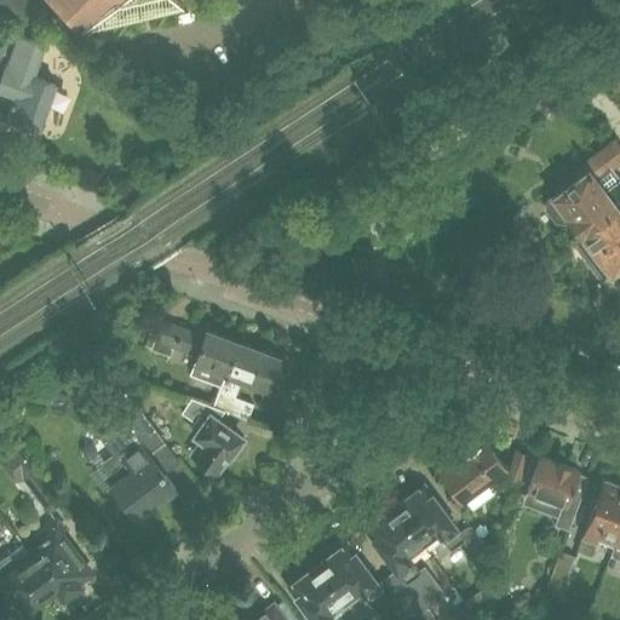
[(39,5),(33,0),(13,0),(18,4),(11,11),(24,24),(39,5)]
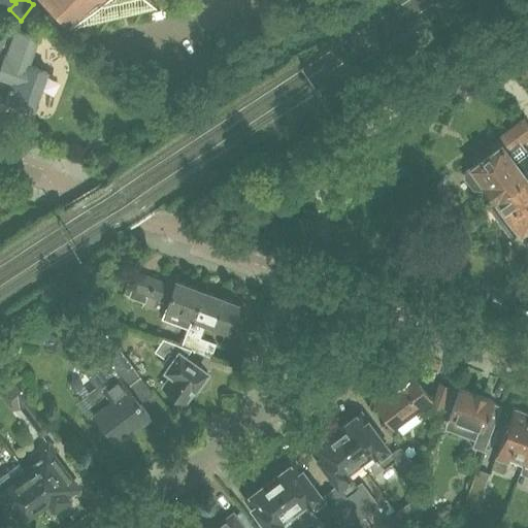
[(51,0),(70,19),(156,3),(153,0),(51,0)]
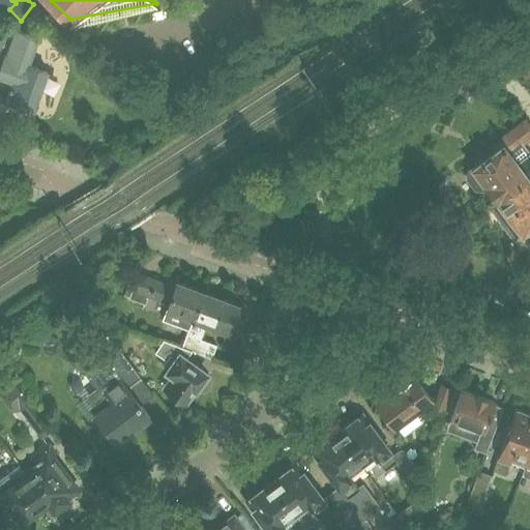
[(46,69),(27,62),(35,36),(13,29),(0,38),(0,71),(1,69),(15,74),(5,99),(32,109),(46,69)]
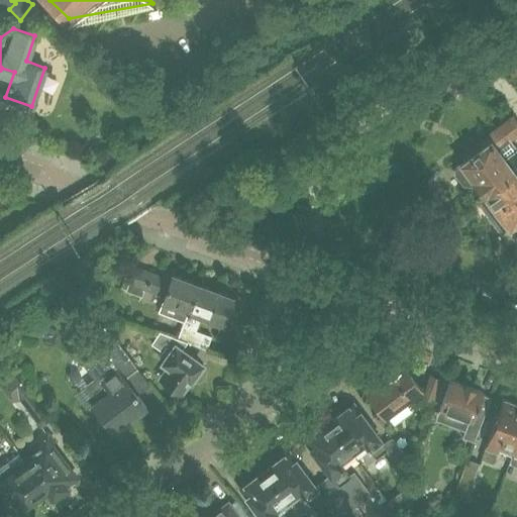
[(456,167),(455,173),(463,184),(471,184),(474,182),(484,195),(485,195),(516,171),(516,147),(516,148),(509,139),(516,132),(516,121),(513,116),(487,136),(486,135),(466,150),(470,157),(456,167)]
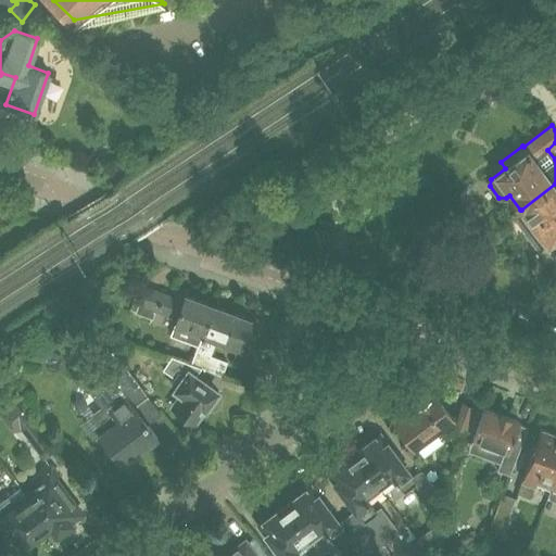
[(520,210),(514,215),(525,230),(523,230),(540,251),(547,244),(555,255),(555,254),(555,184),(521,210),(520,210)]
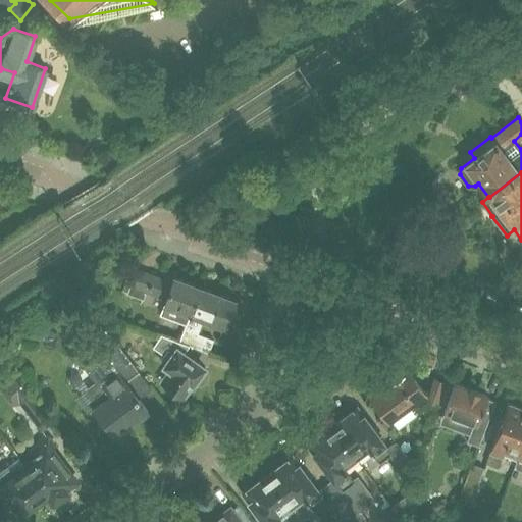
[(186,323),(200,288),(173,277),(171,282),(137,269),(128,293),(142,298),(144,292),(165,299),(163,304),(164,304),(160,314),(186,323)]
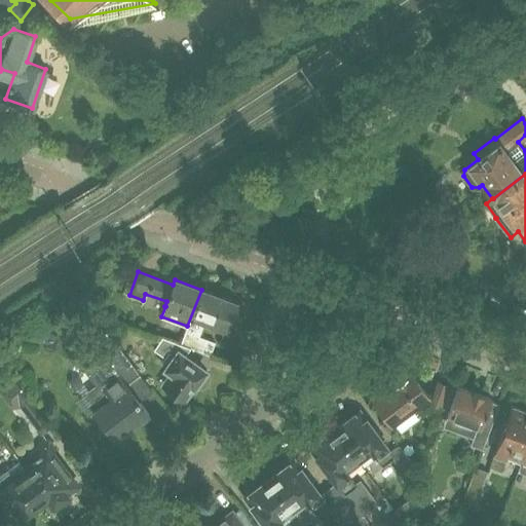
[(119,278),(111,273),(106,282),(114,287),(119,278)]
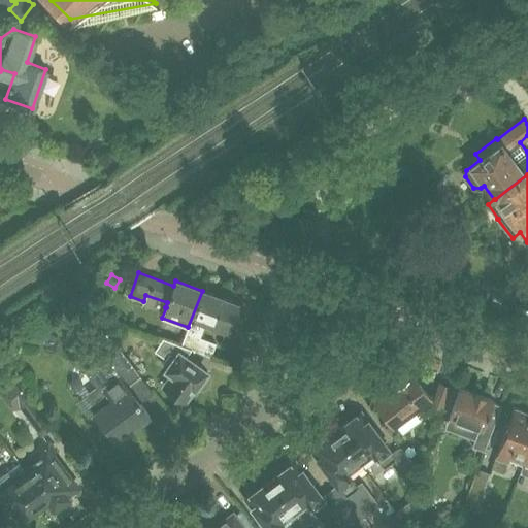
[(72,311),(84,302),(75,292),(74,290),(64,298),(62,300),(71,310),(72,311)]
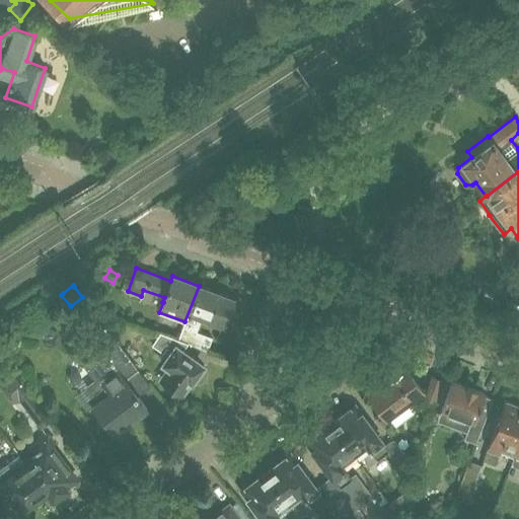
[(234,299),(215,292),(199,286),(184,321),(178,339),(189,343),(207,350),(212,338),(194,330),(199,315),(225,324),(229,313),(232,314),(236,304),(233,303),(234,299)]
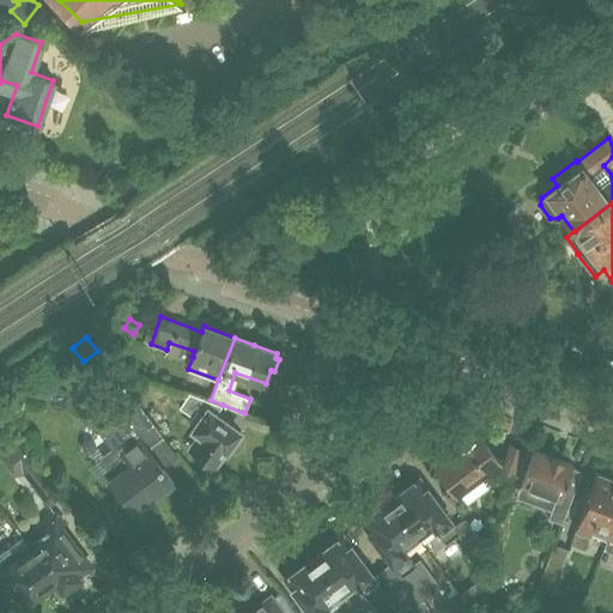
[(174,483),(159,463),(141,441),(157,429),(122,382),(99,400),(98,407),(126,444),(121,449),(119,447),(114,445),(101,455),(115,474),(109,479),(134,513),(174,483)]
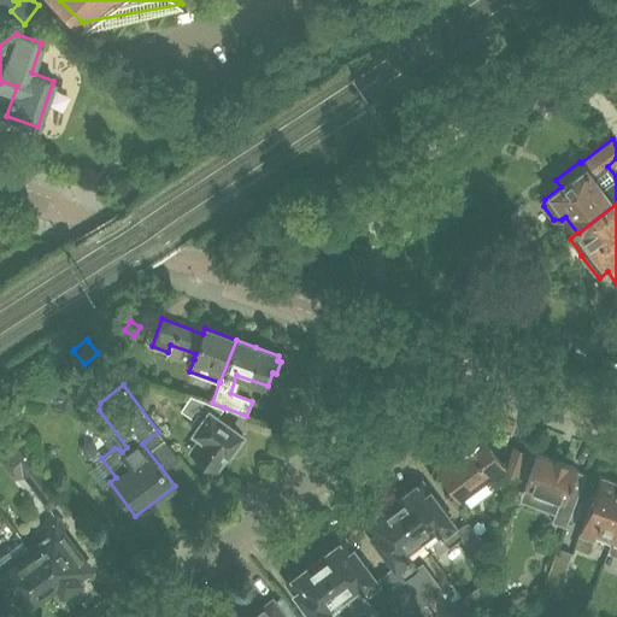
[(224,407),(212,403),(194,397),(182,412),(193,419),(189,423),(198,429),(195,433),(204,439),(193,453),(213,468),(225,451),(229,453),(230,454),(233,456),(236,456),(239,454),(241,453),(244,451),(245,450),(245,447),(246,446),(246,445),(246,442),(246,441),(245,440),(244,438),(244,436),(241,435),(217,417),(224,407)]
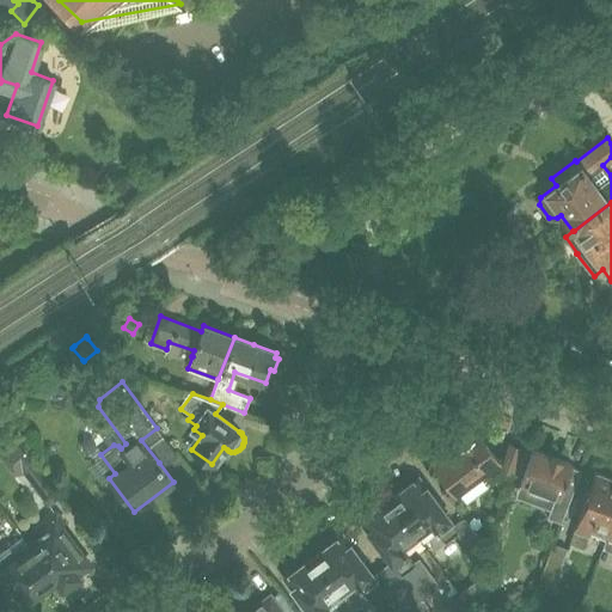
[(496,458),(491,452),(477,433),(435,464),(456,490),(476,475),(483,479),(500,469),(513,473),(522,447),(508,442),(502,460),(496,458)]
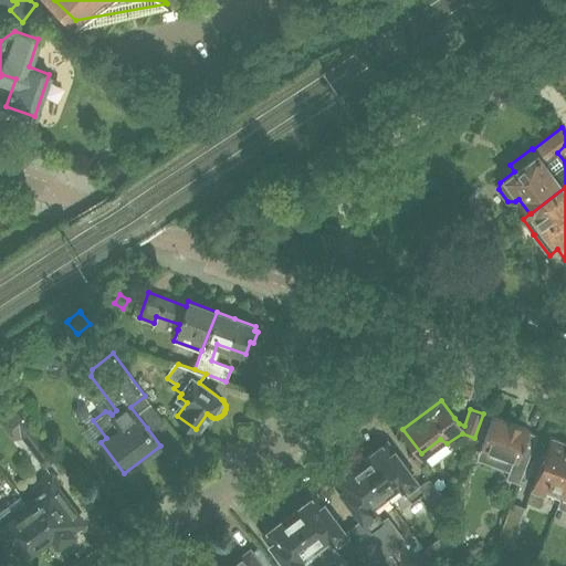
[(519,482),(527,460),(536,436),(527,432),(528,429),(519,425),(520,423),(509,420),(509,421),(493,415),(485,436),(482,444),(515,457),(511,469),(507,478),(519,482)]
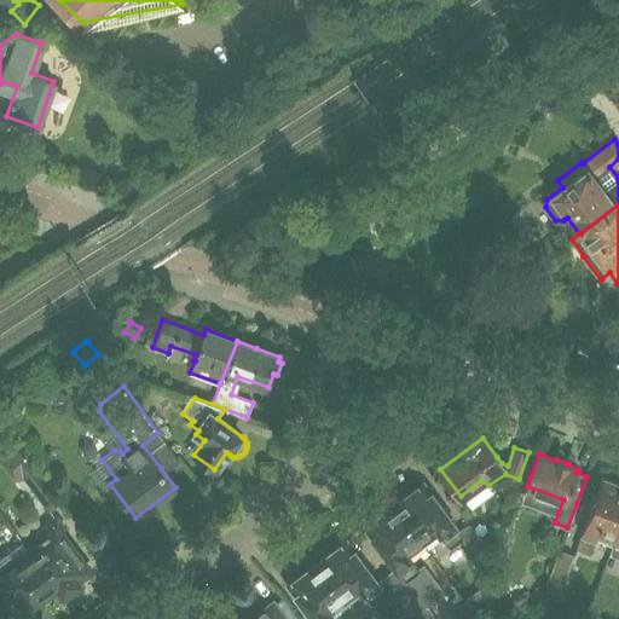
[(25,476),(51,512),(63,502),(38,467),(25,476)]
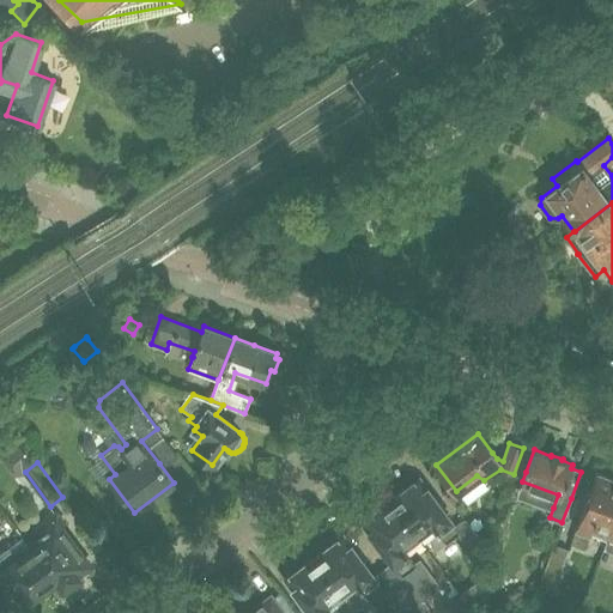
[(612,521),(612,479),(598,473),(571,541),(584,547),(593,525),(610,530),(612,521)]
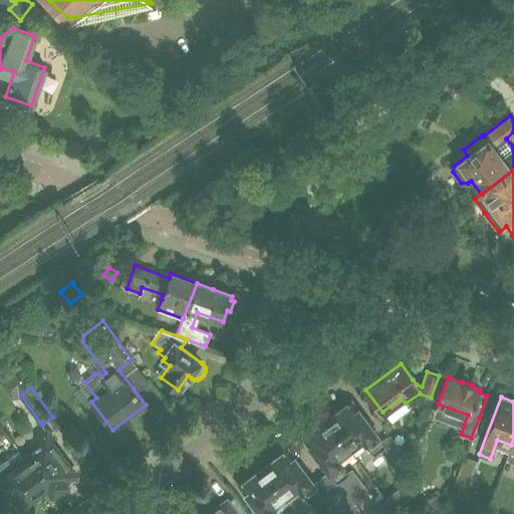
[(357,410),(355,411),(349,403),(327,419),(349,449),(361,440),(372,455),(382,447),(393,461),(403,453),(389,435),(380,441),(357,410)]
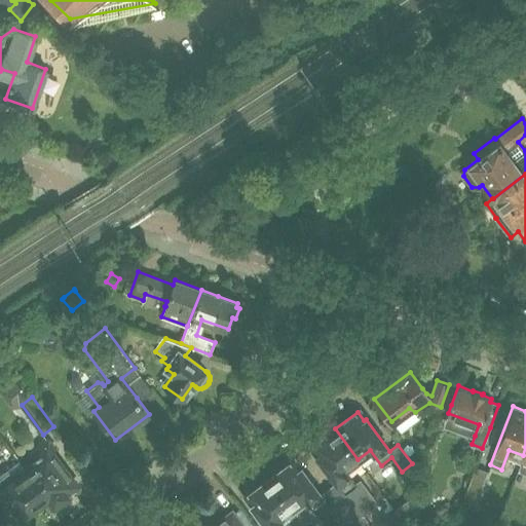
[(335,428),(311,446),(318,455),(316,456),(341,489),(333,494),(348,516),(358,509),(346,493),(357,485),(344,470),(358,459),(335,428)]
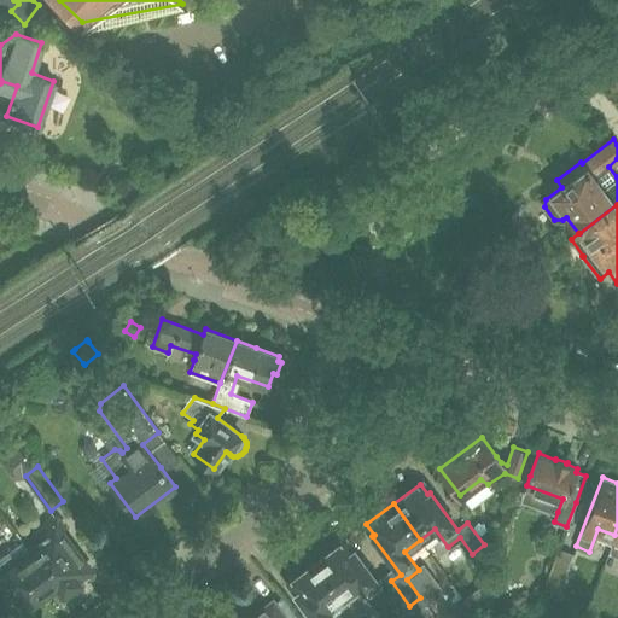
[(58,584),(57,586),(64,594),(80,582),(79,579),(91,570),(62,531),(64,529),(57,518),(35,534),(42,544),(33,552),(58,584)]
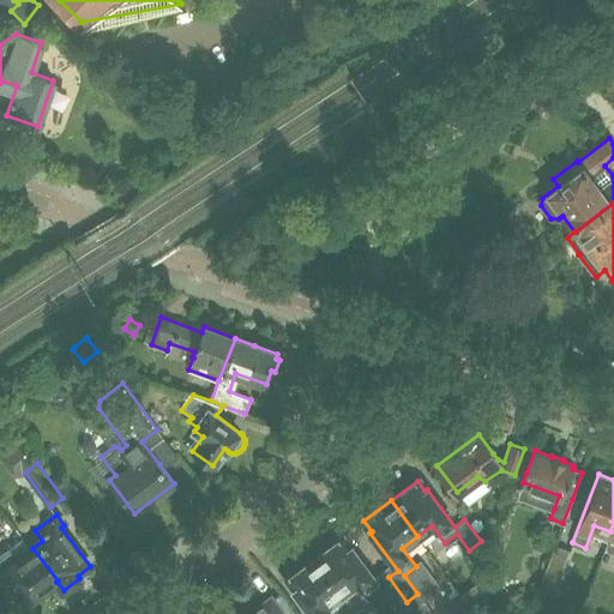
[(341,539),(314,558),(341,595),(354,613),(381,591),(396,611),(407,602),(389,577),(379,585),(350,547),(349,549),(341,539)]
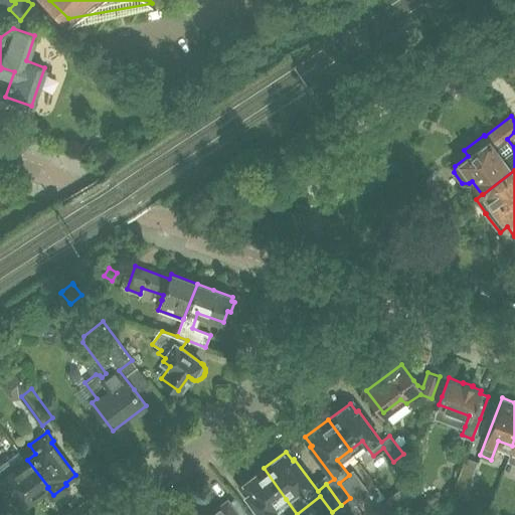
[(478,463),(465,458),(454,489),(467,494),(478,463)]
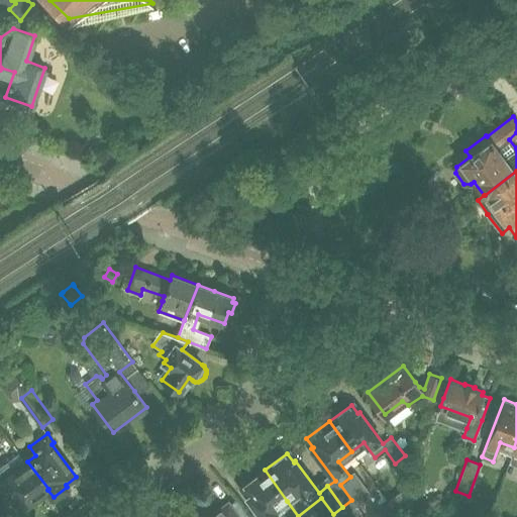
[(48,489),(27,461),(15,471),(8,461),(0,467),(0,480),(11,495),(7,498),(17,510),(20,507),(21,509),(47,490),(48,489)]
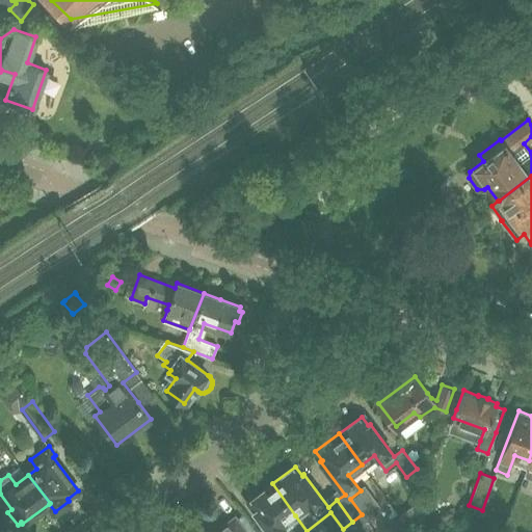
[(304,531),(307,531),(295,515),(272,483),(249,501),(256,510),(254,511),(269,531),(304,531)]
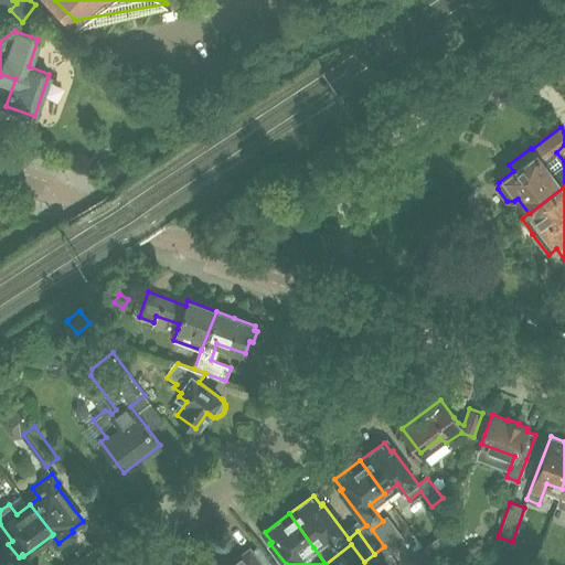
[(384,546),(374,554),(382,564),(388,564),(395,561),(384,546)]
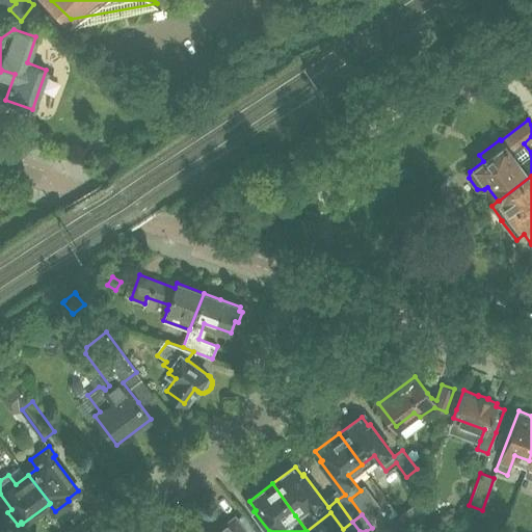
[(256,531),(244,531),(235,519),(217,531),(256,531)]
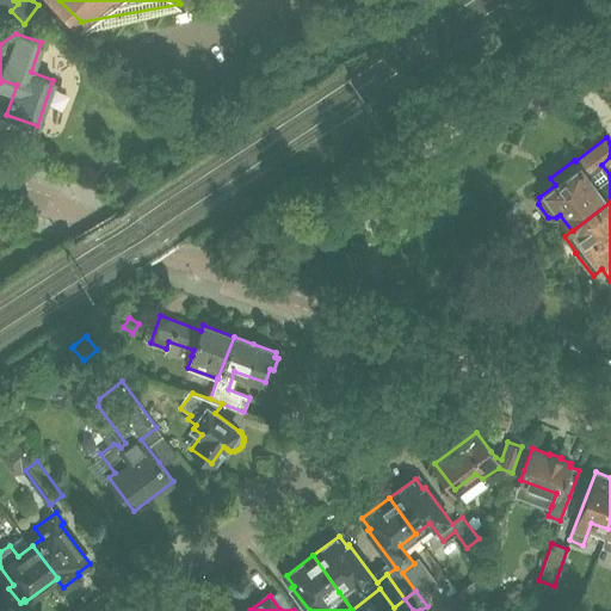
[(396,610),(413,610),(405,599),(394,608),(396,610)]
